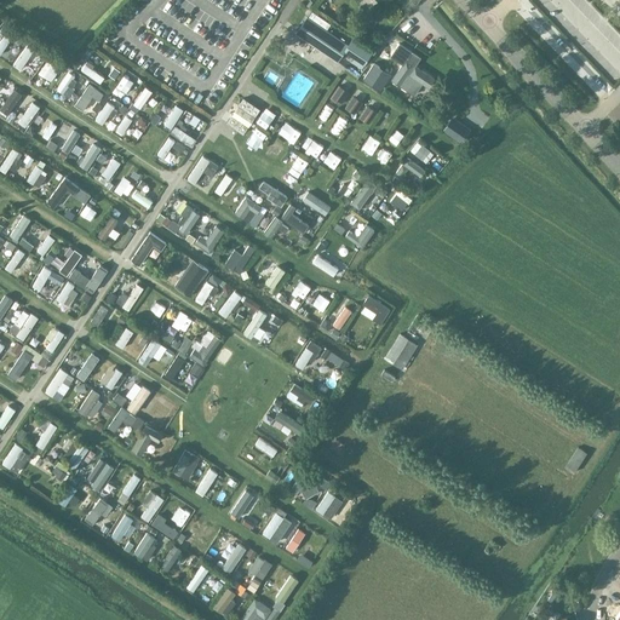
[(174,0),(167,0),(160,11),(166,15),(176,0),(174,0)]
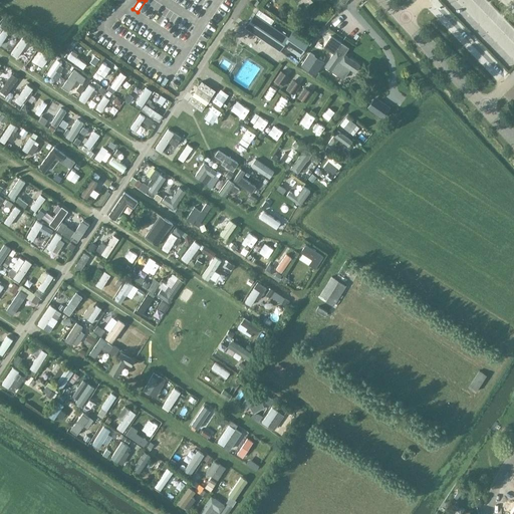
[(457,5),(452,11),(475,33),(481,27),(457,5)]
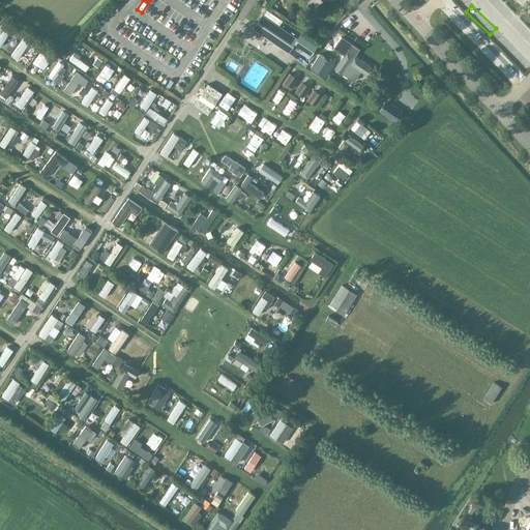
[(457,9),(451,15),(467,30),(472,25),(457,9)]
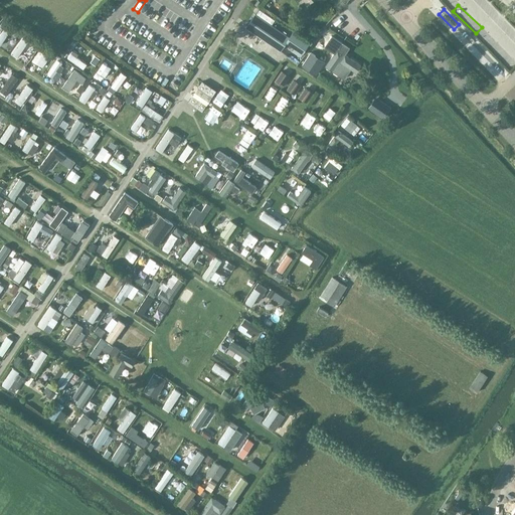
[(123,26),(128,17),(122,14),(117,23),(123,26)]
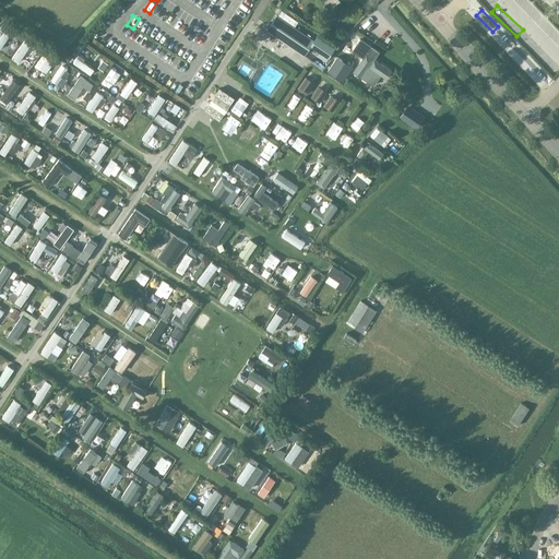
[(276,16),(266,30),(302,55),(312,40),(276,16)]
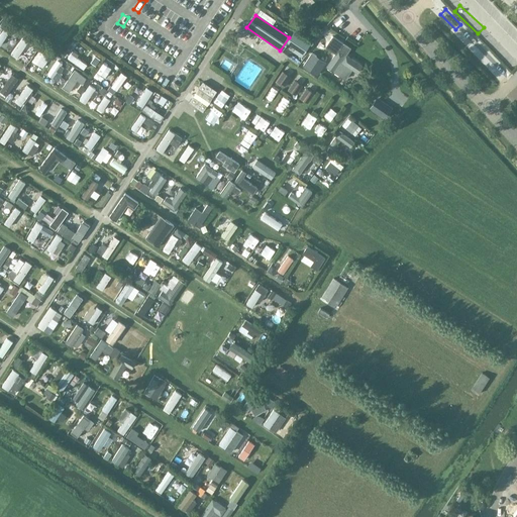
[(89,29),(98,23),(95,19),(87,26),(89,29)]
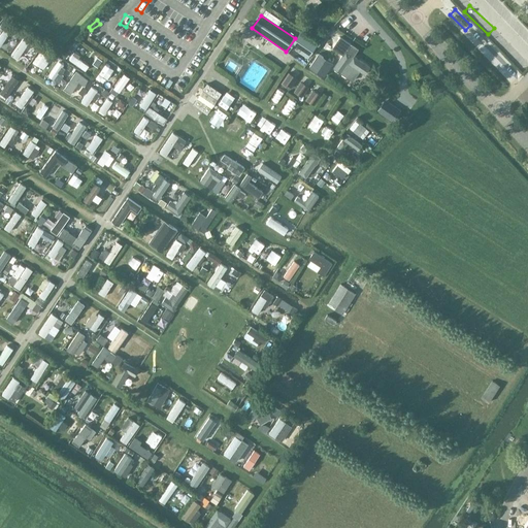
[(339,37),(332,47),(342,55),(334,67),(333,68),(354,81),(360,71),(365,74),(370,67),(354,56),(347,52),(351,44),(339,37)]
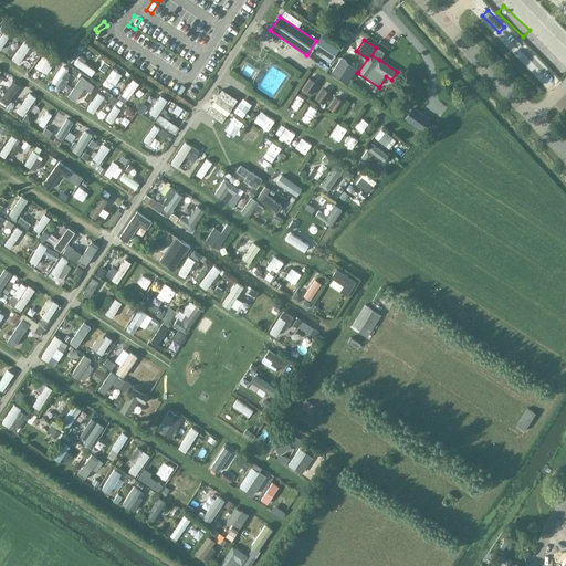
[(9,60),(17,65),(29,46),(21,41),(9,60)]
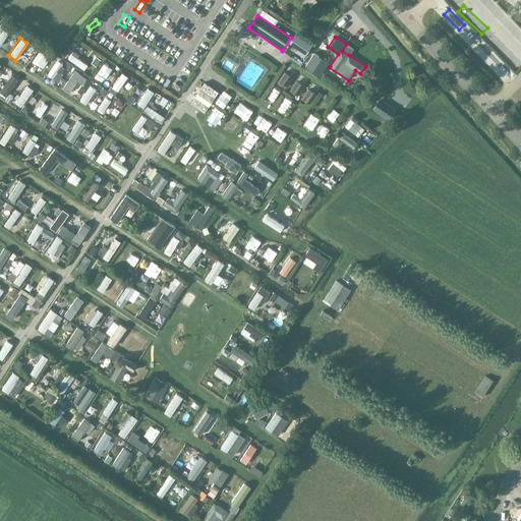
[(32,45),(38,49),(42,44),(36,40),(32,45)]
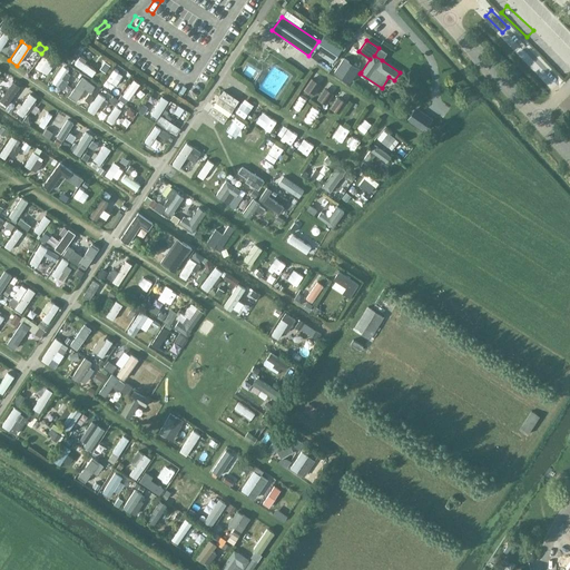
[(523,43),(519,48),(528,58),(532,53),(523,43)]
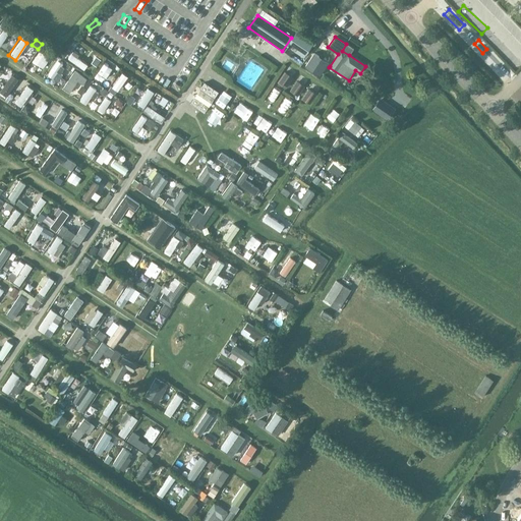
[(328,62),(314,54),(305,66),(320,75),(328,62)]
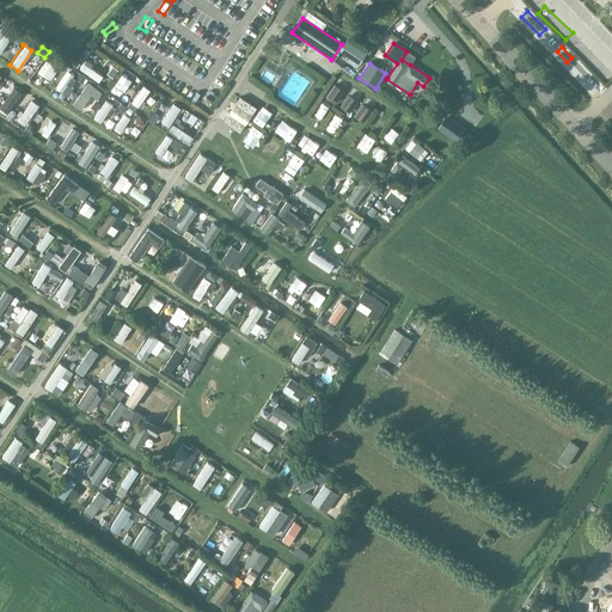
[(97,84),(101,77),(81,65),(77,71),(97,84)]
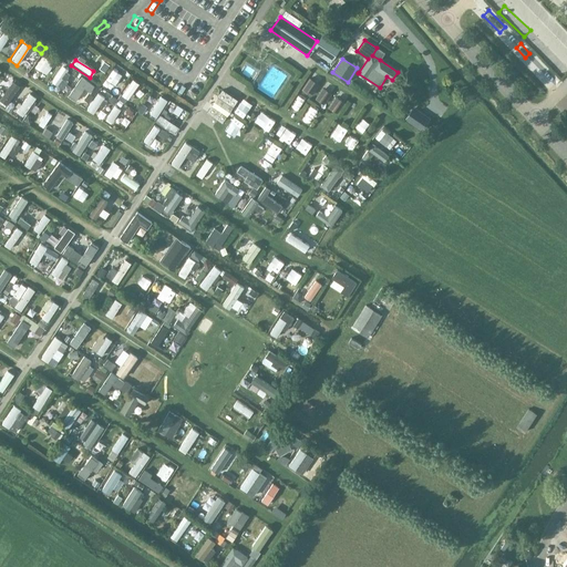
[(104,62),(100,69),(105,72),(110,65),(104,62)]
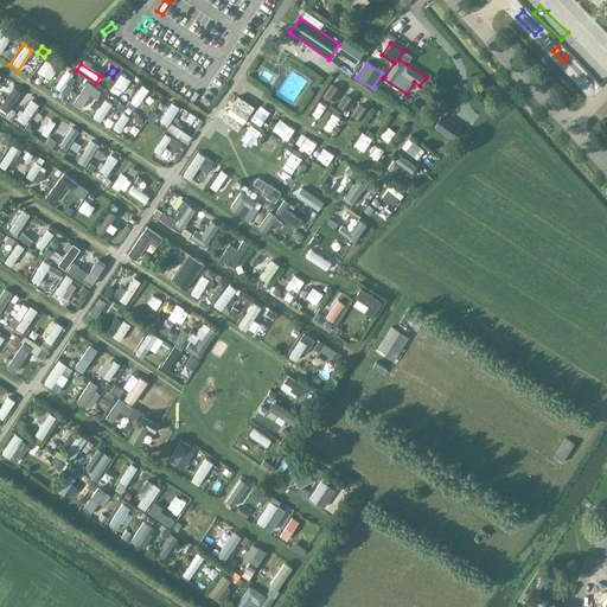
[(62,71),(52,90),(59,94),(69,76),(62,71)]
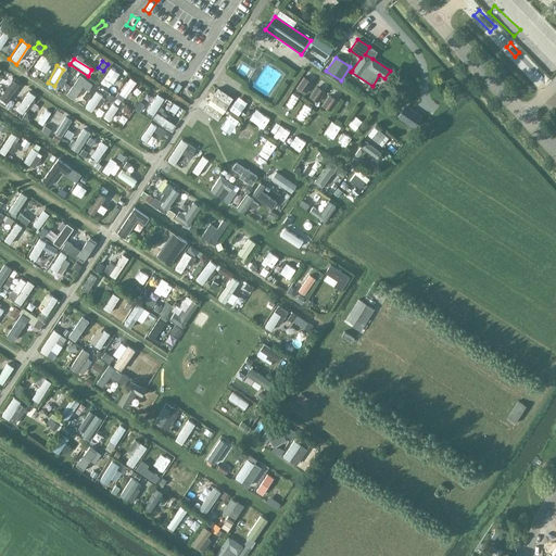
[(95,83),(102,90),(121,73),(114,65),(95,83)]
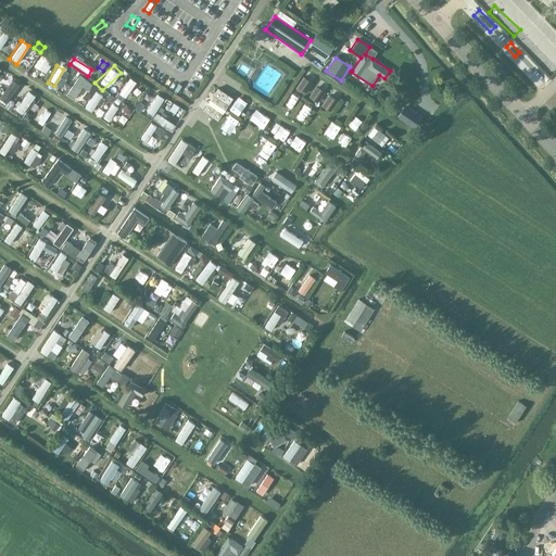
[(75,77),(66,97),(80,103),(90,84),(75,77)]
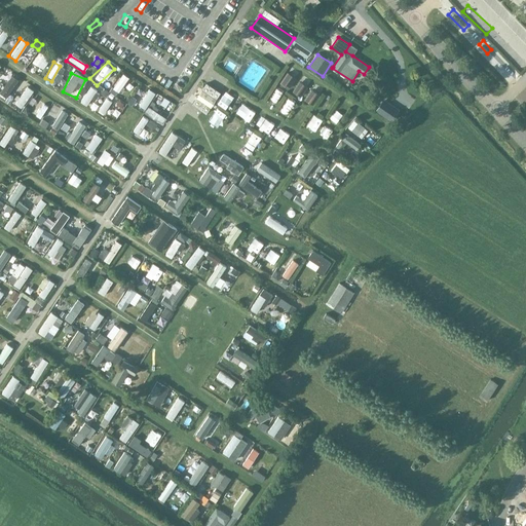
[(0,92),(4,96),(16,81),(10,76),(0,88),(0,92)]
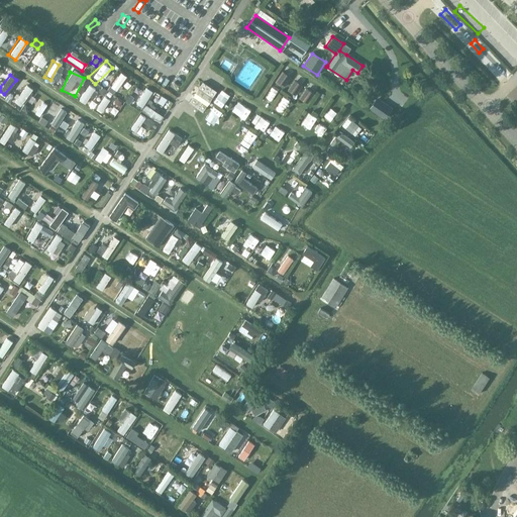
[(203,82),(189,102),(203,112),(217,91),(203,82)]
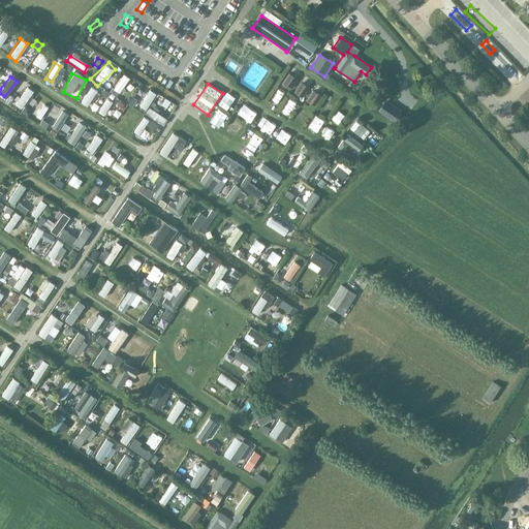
[(12,105),(20,110),(31,92),(24,87),(12,105)]
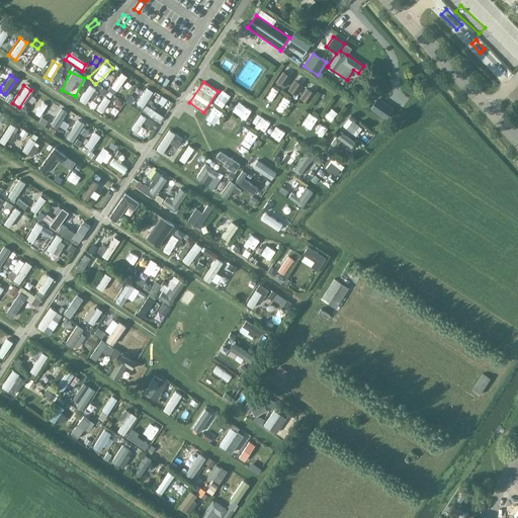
[(87,86),(77,101),(83,105),(93,90),(87,86)]
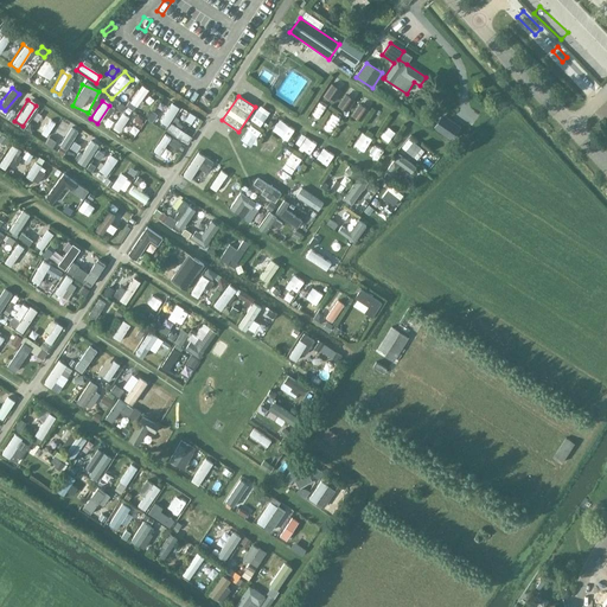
[(170,103),(158,125),(166,129),(177,108),(170,103)]
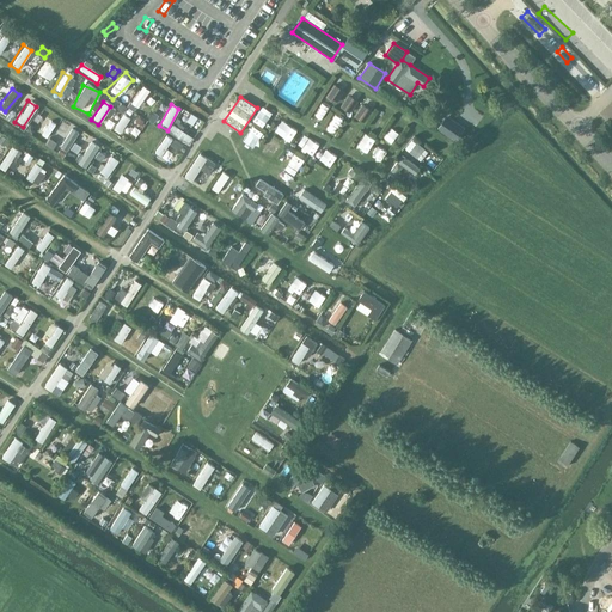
[(154,112),(148,121),(154,123),(159,116),(154,112)]
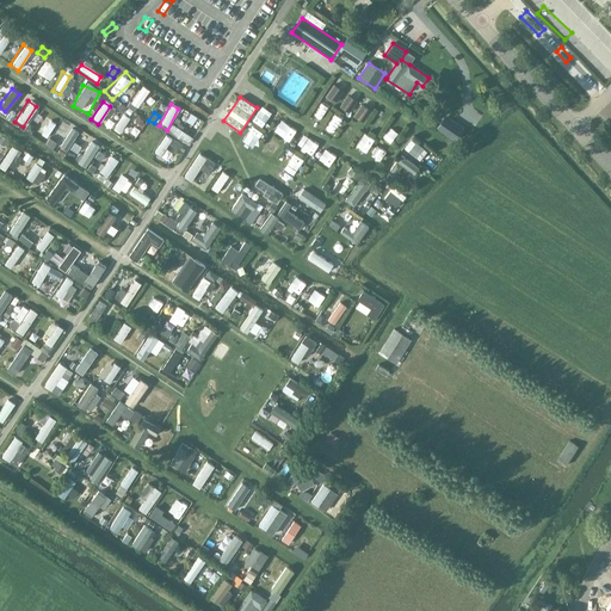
[(118,133),(127,118),(121,115),(112,130),(118,133)]
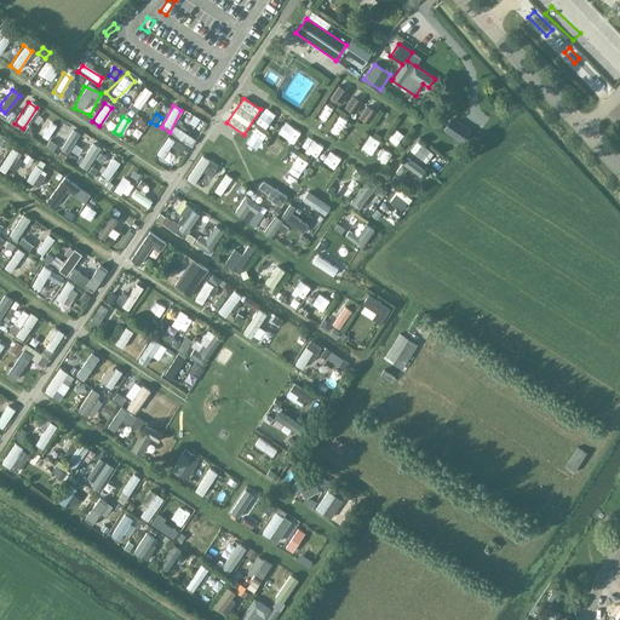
[(369,132),(379,139),(389,124),(379,118),(369,132)]
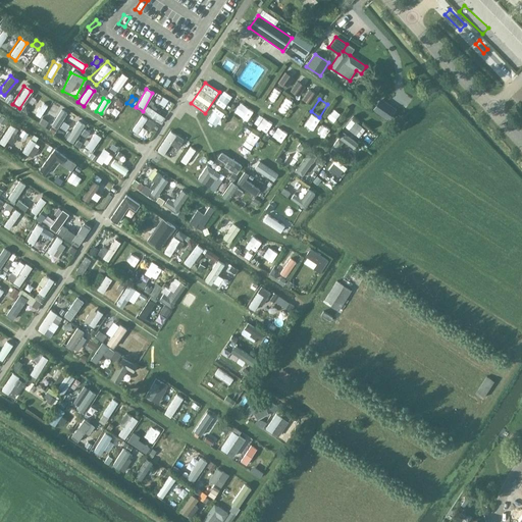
[(380,99),(372,111),(379,116),(387,104),(380,99)]
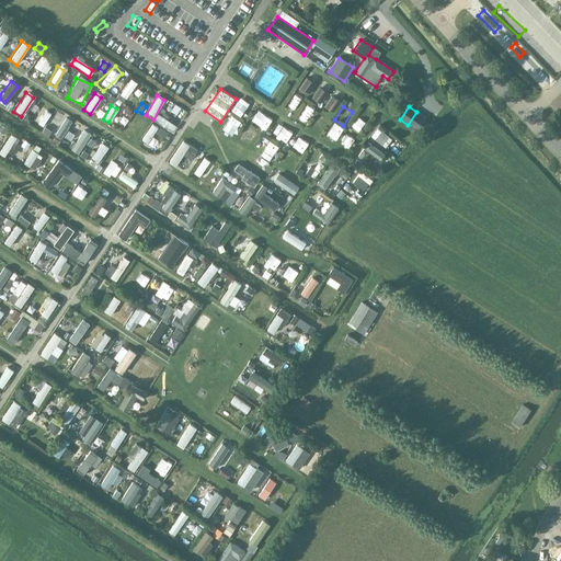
[(39,126),(52,111),(47,107),(34,123),(39,126)]
